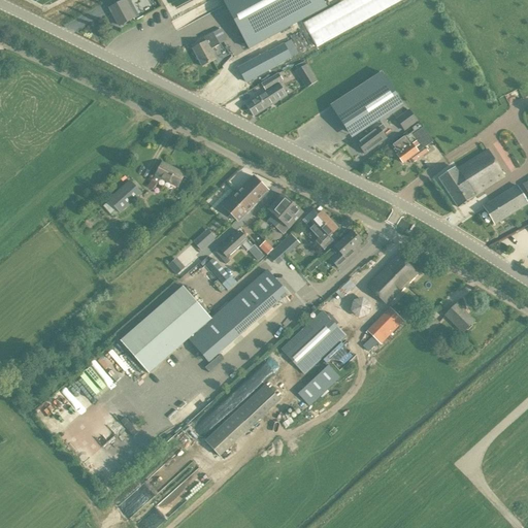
[(128,7),(132,5),(129,0),(125,0),(110,8),(121,26),(134,19),(128,7)]
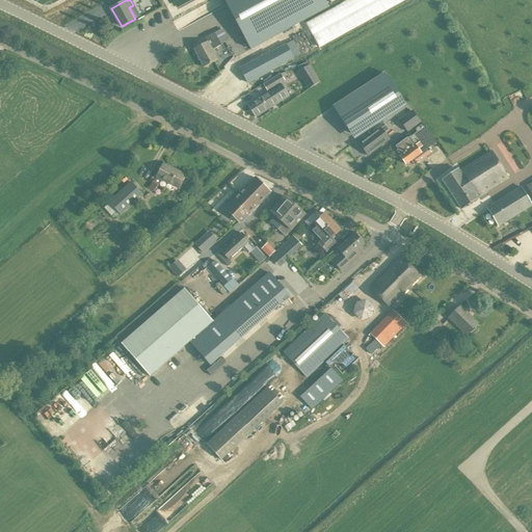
[(324,0),(222,0),(251,51),(329,8),(324,0)]
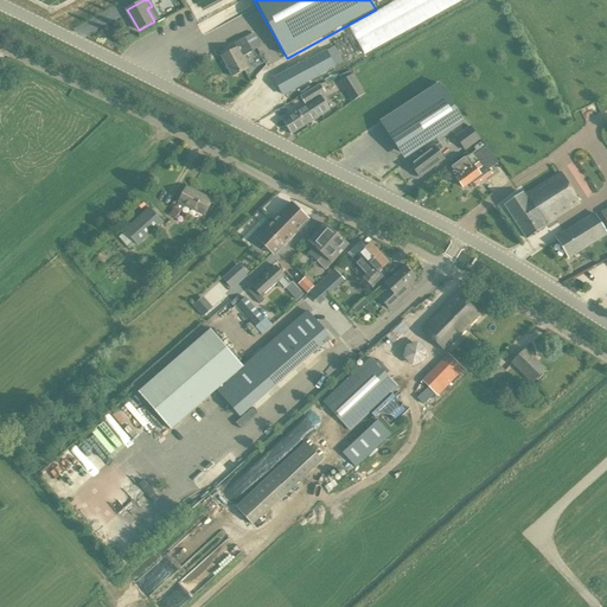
[(254,33),(246,38),(235,44),(236,48),(221,57),(232,77),(249,69),(242,57),(262,46),(254,33)]
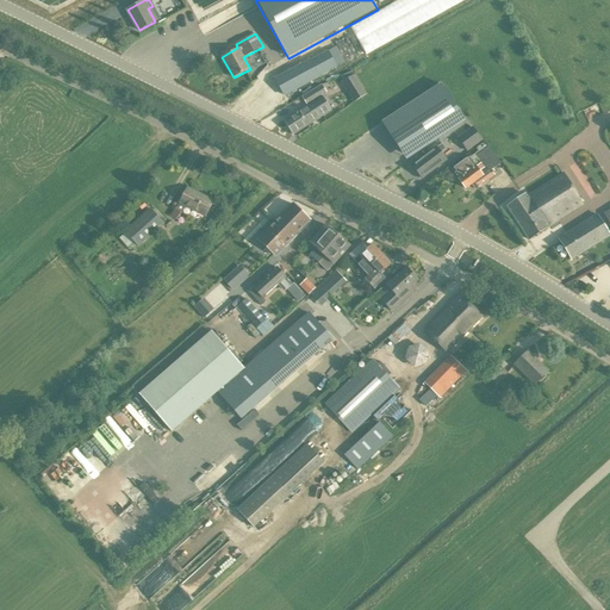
[(336,48),(329,51),(277,79),(285,95),(337,67),(344,62),(336,48)]
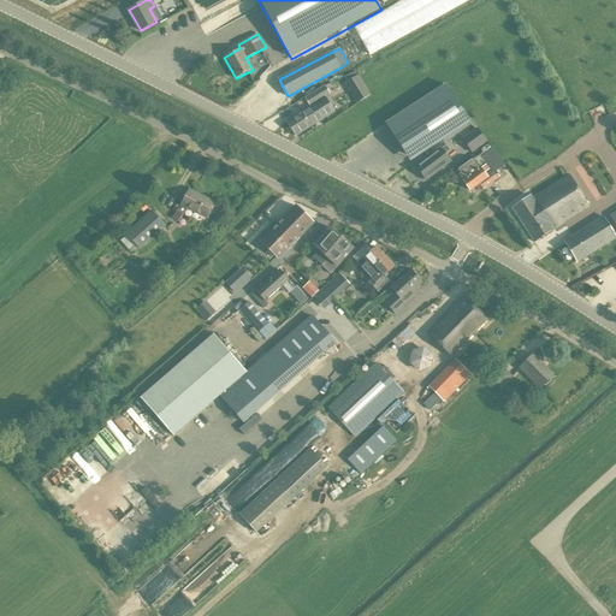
[(344,83),(357,104),(369,95),(371,95),(357,75),(344,83)]
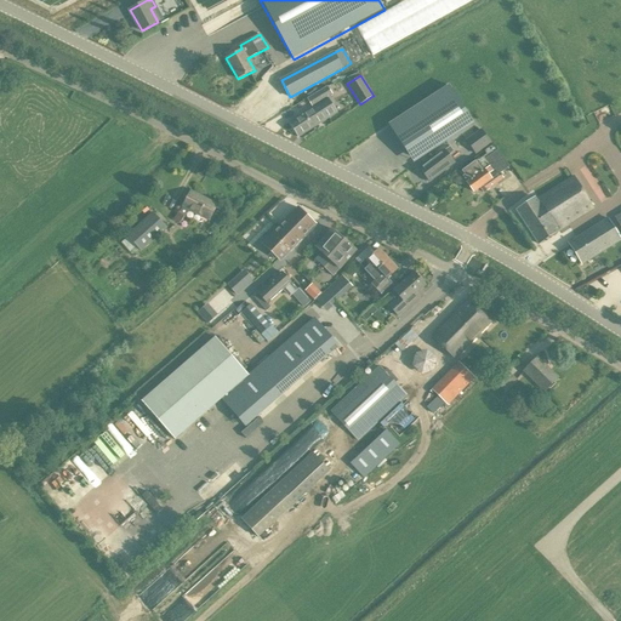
[(328,85),(308,98),(314,107),(319,103),(328,98),(334,95),(328,85)]
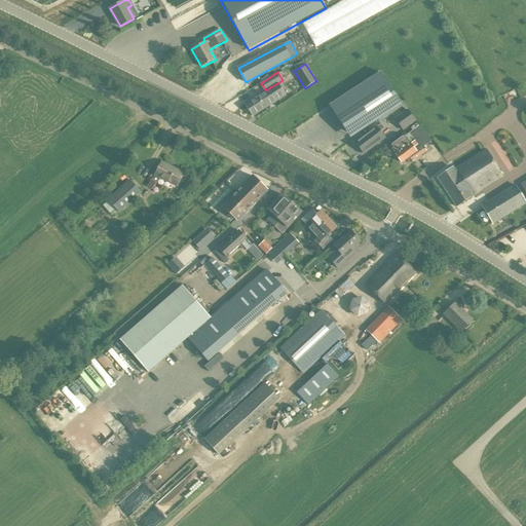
[(343,125),(354,136),(402,106),(380,73),(330,106),(343,125)]
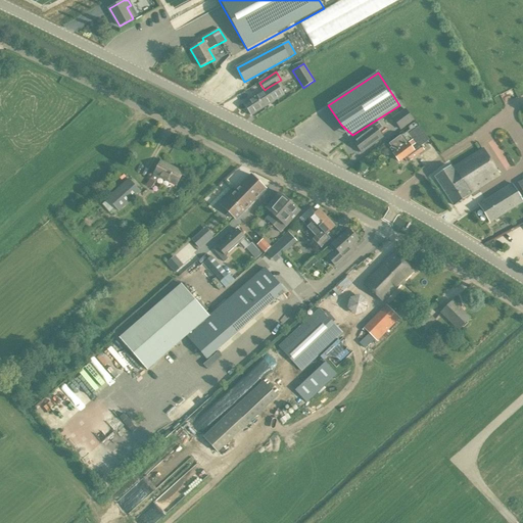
[(276,83),(269,87),(265,90),(244,103),(252,115),(284,95),(276,83)]
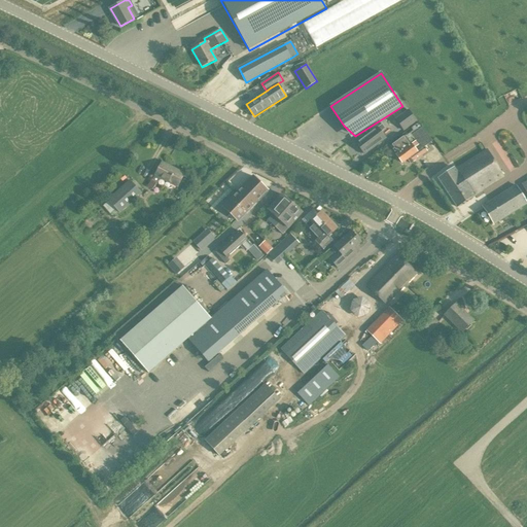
[(409,110),(395,119),(403,131),(416,121),(409,110)]
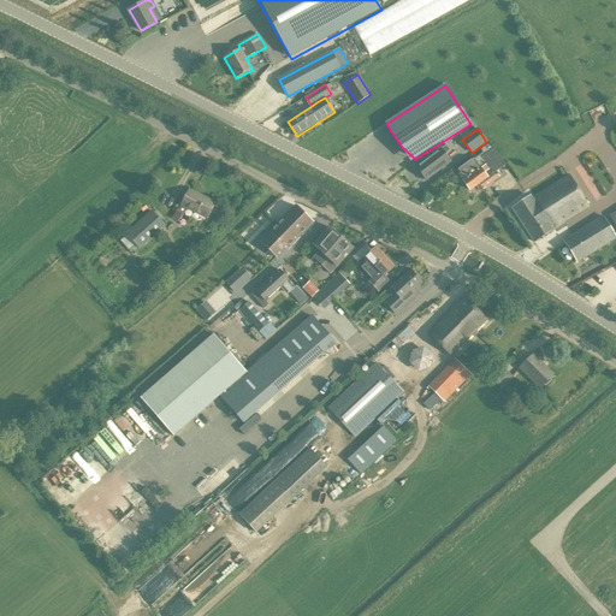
[(481,158),(493,149),(490,144),(480,150),(483,154),(457,172),(463,182),(480,170),(479,167),(485,163),(481,158)]
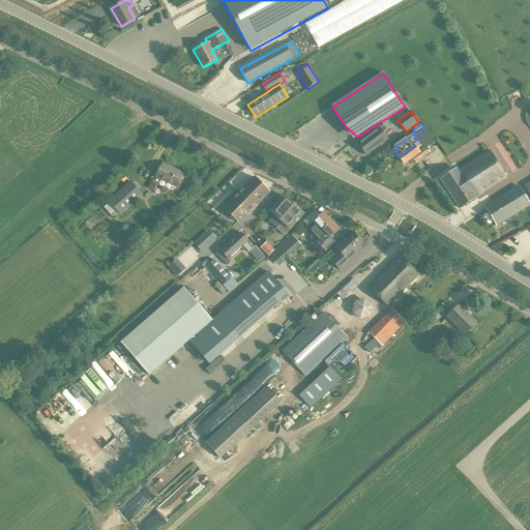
[(360,150),(364,155),(365,154),(366,155),(387,139),(383,133),(387,129),(384,125),(379,128),(358,144),(361,149),(360,150)]
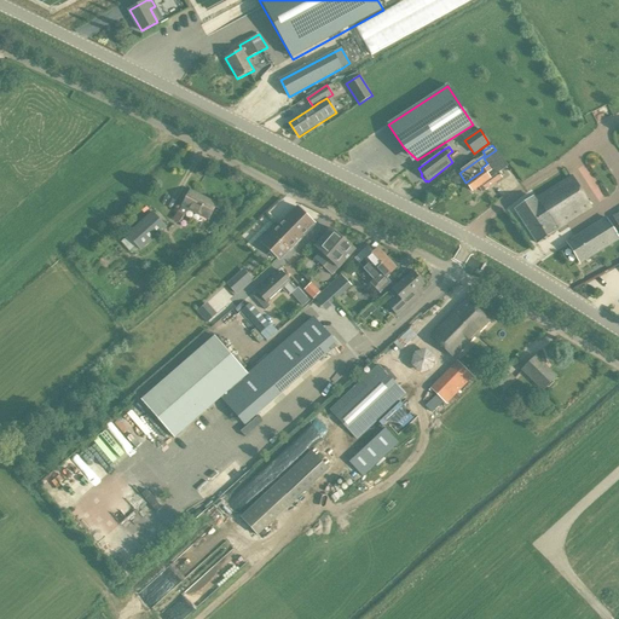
[(466,183),(473,192),(479,187),(482,192),(502,179),(498,173),(508,166),(496,150),(484,158),(487,163),(481,168),(482,171),(466,183)]
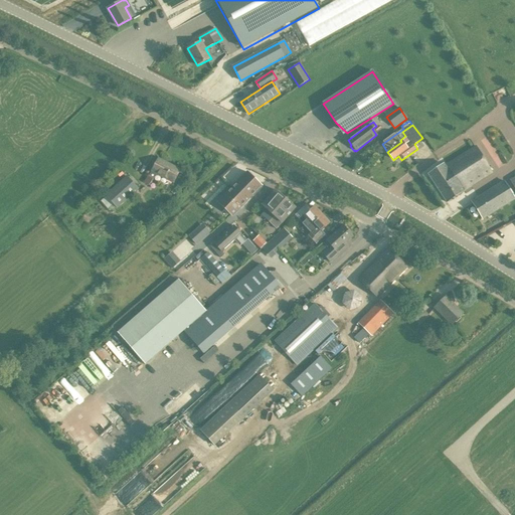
[(464,190),(492,172),(476,148),(446,167),(444,165),(428,175),(447,203),(464,191),(464,190)]
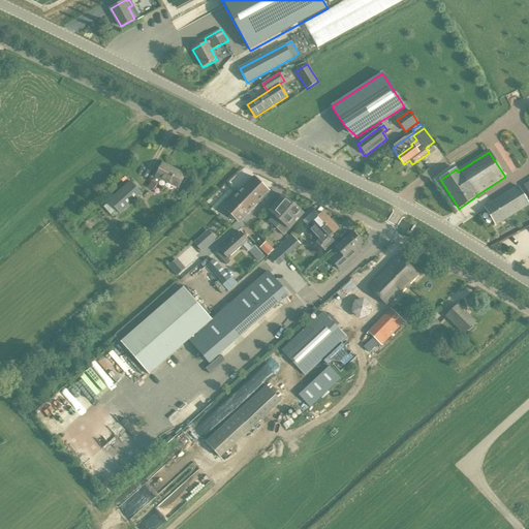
[(151,173),(144,186),(157,193),(159,188),(175,197),(185,176),(160,162),(153,175),(151,173)]
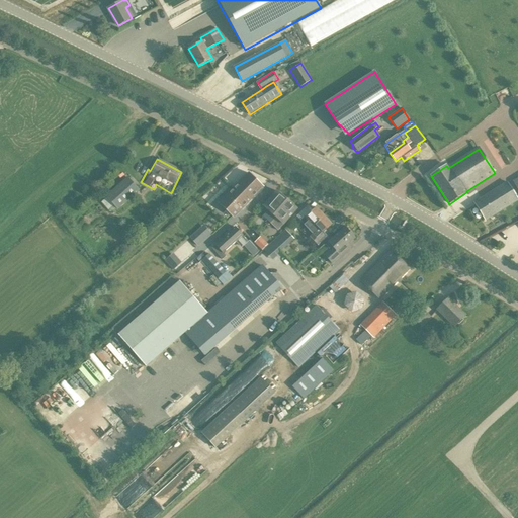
[(430,173),(447,162),(445,159),(428,170),(430,173)]
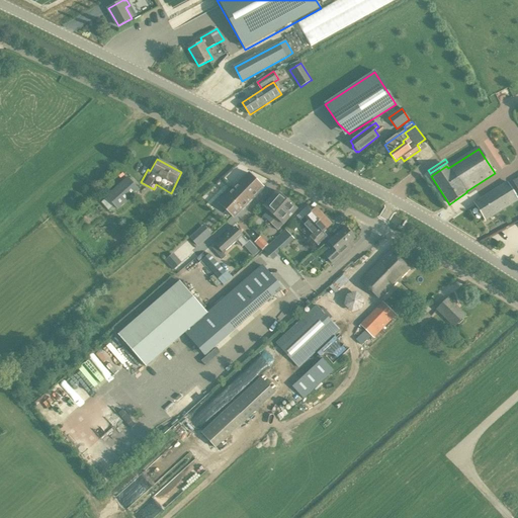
[(234,218),(263,187),(250,173),(220,203),(234,218)]
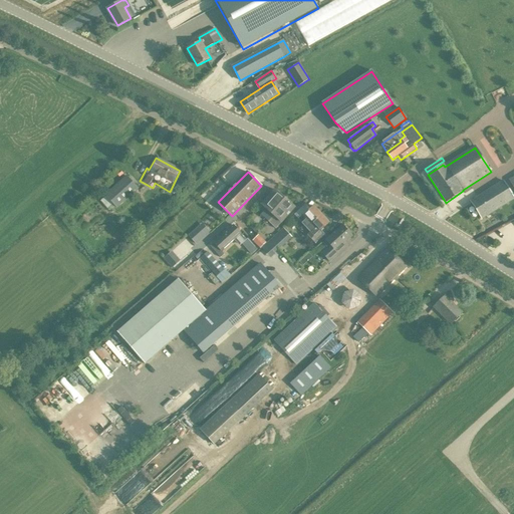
[(117,208),(138,190),(126,177),(105,195),(117,208)]
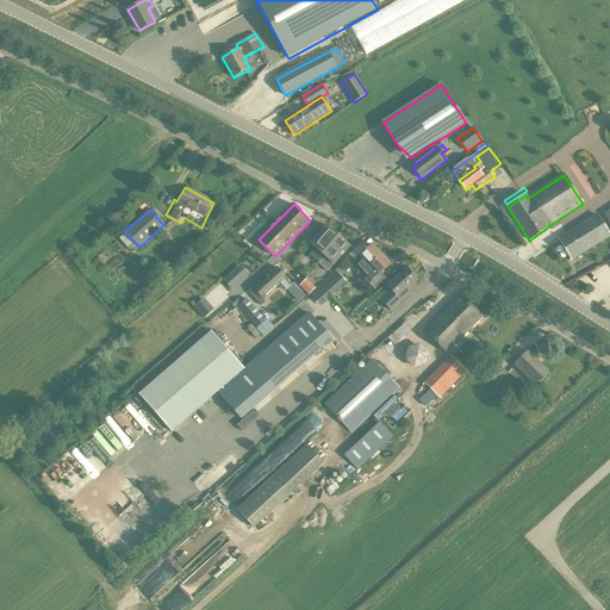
[(609,236),(609,235),(597,216),(597,215),(559,238),(572,260),(609,236)]
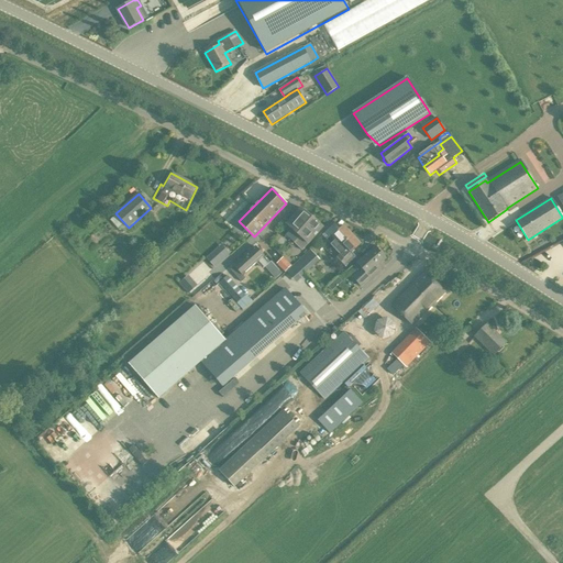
[(293,241),(295,242),(300,235),(298,234),(312,218),(301,208),(287,223),(291,229),(286,235),(293,241)]
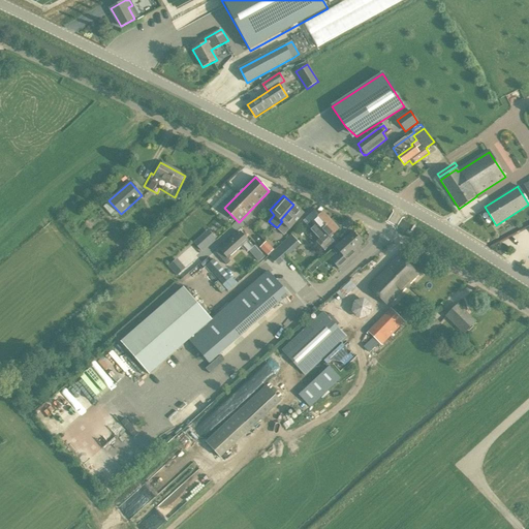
[(282,221),(277,227),(284,235),(289,229),(304,214),(293,205),(280,220),(282,221)]
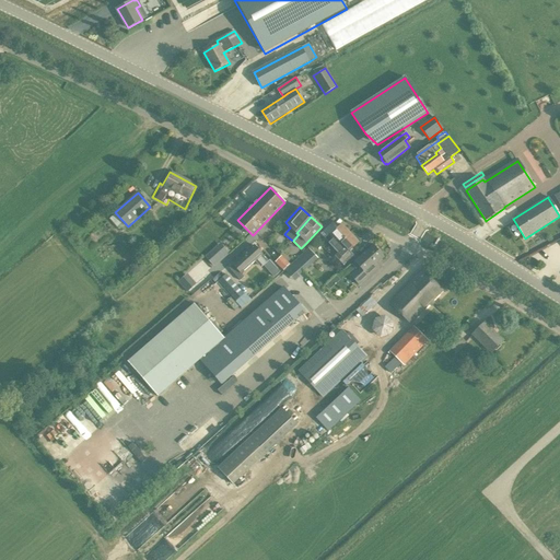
[(334,249),(351,234),(342,225),(331,236),(330,234),(325,240),(334,249)]
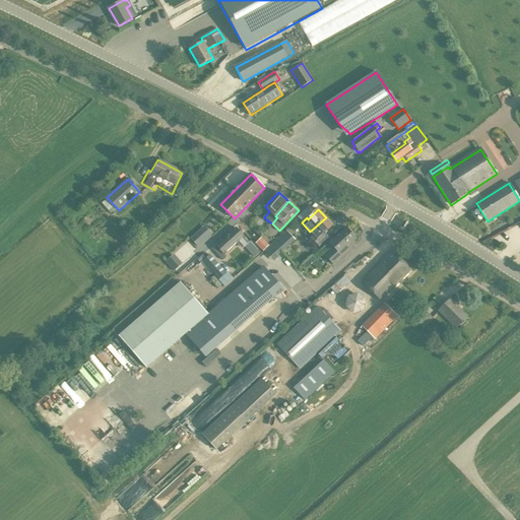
[(333,225),(326,217),(310,232),(315,236),(312,239),(312,238),(311,239),(320,248),(320,247),(329,239),(325,234),(333,225)]
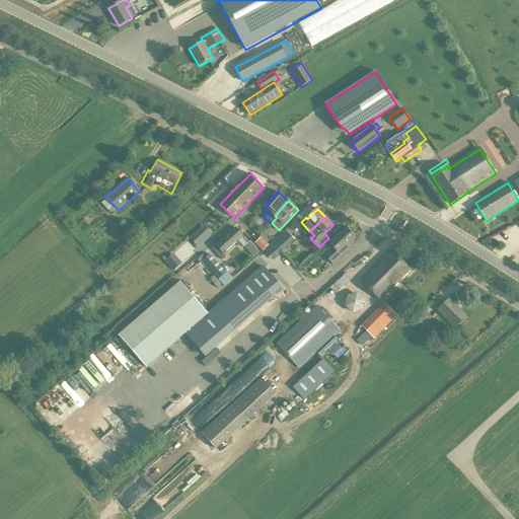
[(213,249),(222,260),(223,261),(226,257),(223,254),(243,236),(236,228),(213,249)]
